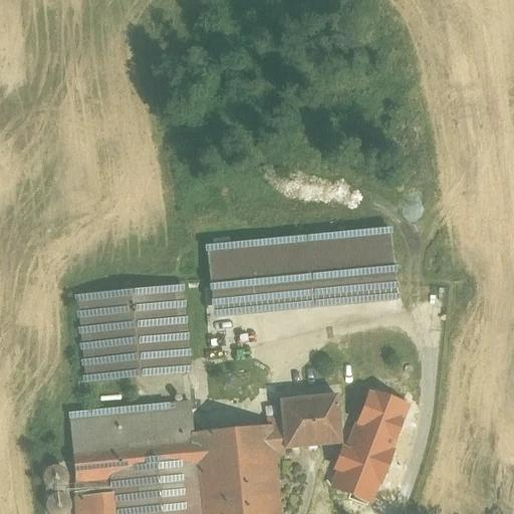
[(198,251),(202,298),(204,318),(388,302),(381,235),(198,251)]
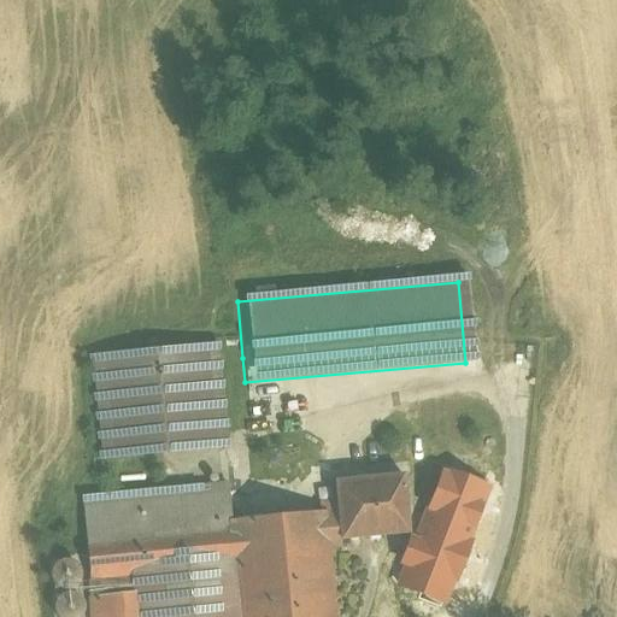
[(216,344),(86,357),(98,465),(227,453),(216,344)]
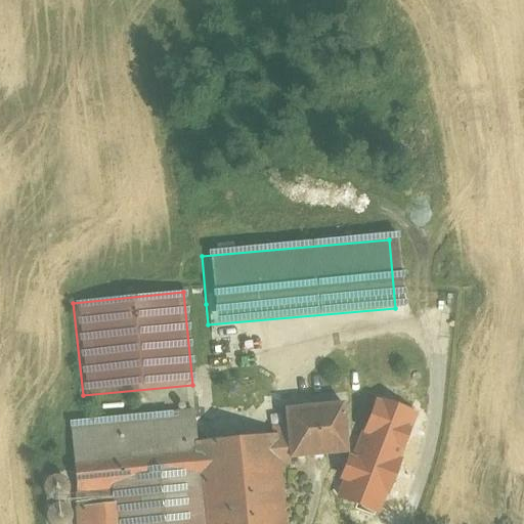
[(343,404),(285,409),(287,428),(290,460),(348,453),(343,404)]
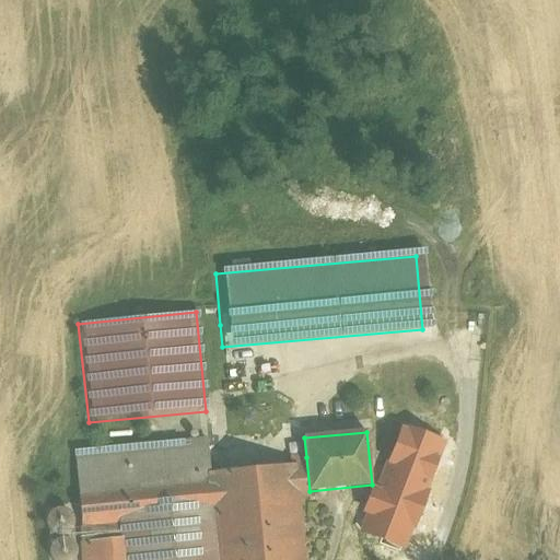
[(404,434),(401,485),(428,486),(429,435),(404,434)]
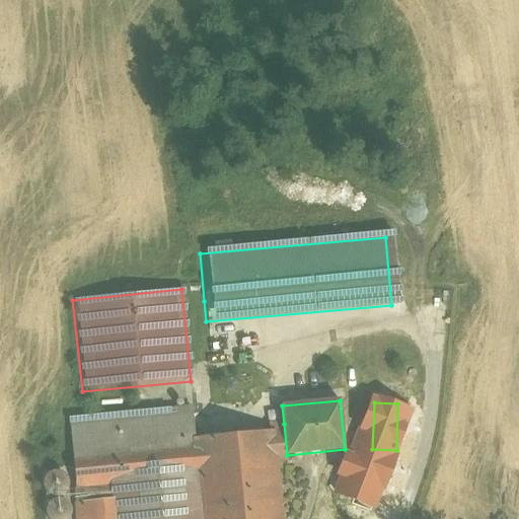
[(193,409),(70,421),(76,489),(118,485),(120,518),(201,518),(194,439),(196,438),(193,409)]
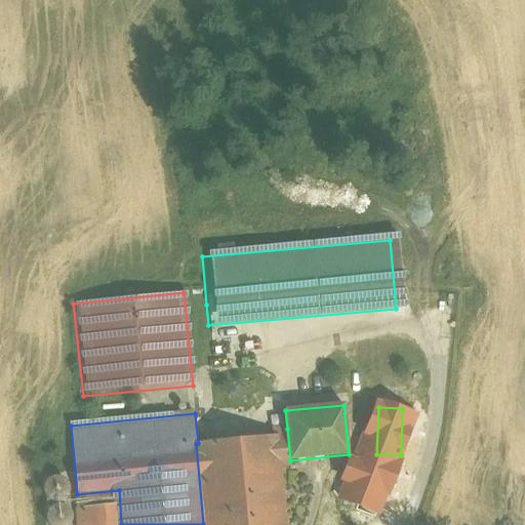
[(287,429),(273,431),(273,436),(277,436),(280,468),(291,467),(290,460),(287,429)]
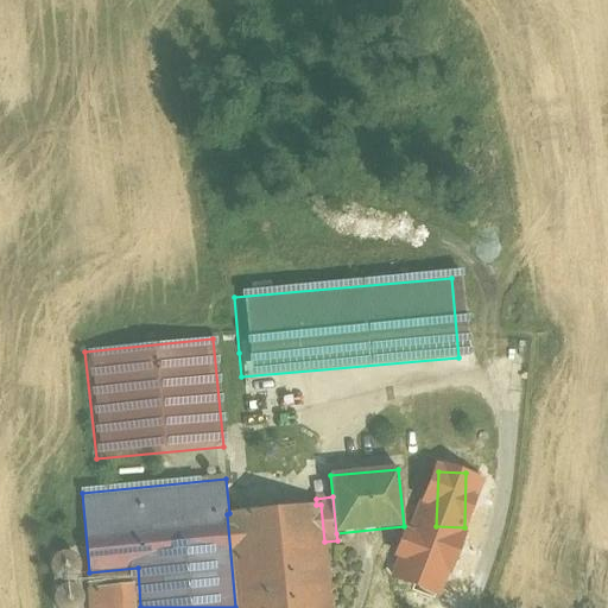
[(229,513),(227,514),(235,607),(331,607),(324,542),(321,505),(316,505),(229,513)]
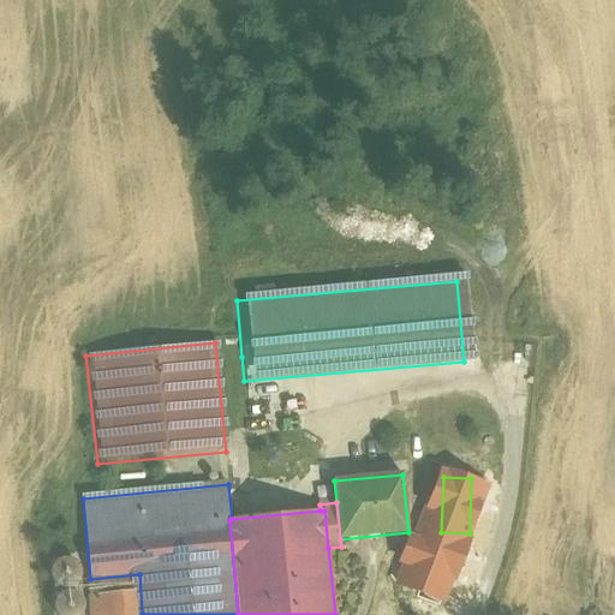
[(66,559),(61,559),(59,561),(57,562),(54,565),(53,566),(52,568),(52,571),(51,574),(52,578),(52,579),(53,583),(55,585),(58,586),(60,587),(64,589),(67,590),(71,589),(75,587),(77,585),(79,581),(81,579),(82,577),(82,573),(82,571),(81,568),(79,566),(77,563),(75,561),(71,559),(66,559)]
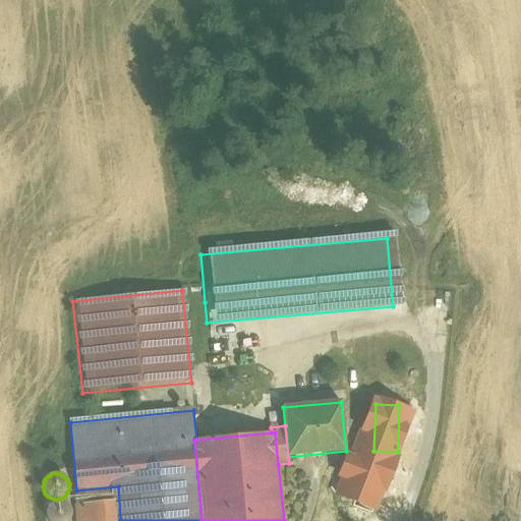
[(120,520),(118,486),(76,490),(79,520),(120,520)]
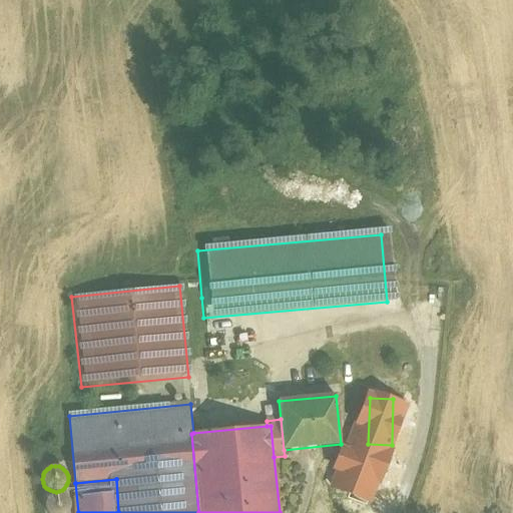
[(55,493),(52,495),(50,496),(48,498),(47,499),(46,502),(45,504),(45,506),(46,509),(46,511),(47,512),(68,512),(69,512),(70,510),(71,508),(71,505),(70,503),(70,501),(69,499),(67,497),(65,495),(62,494),(58,493),(55,493)]
